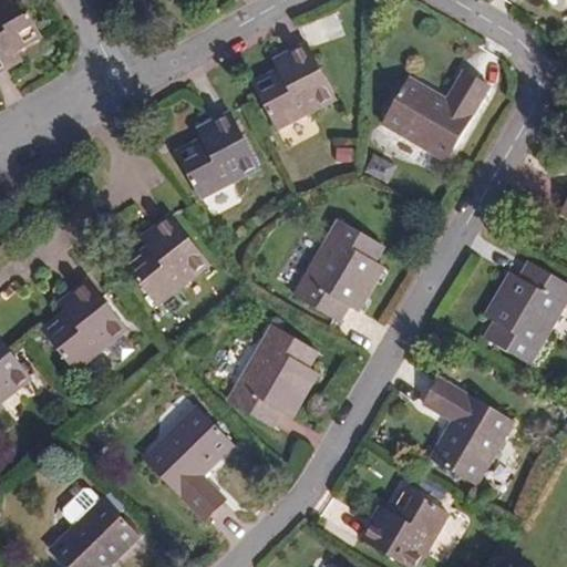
[(42,33),(22,0),(0,0),(0,71),(14,63),(10,53),(42,33)]
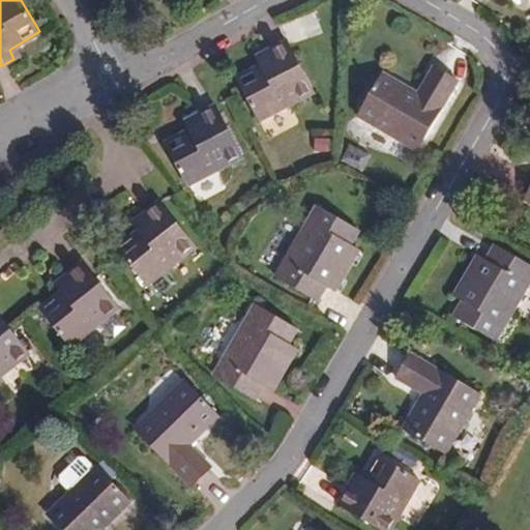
[(313,105),(293,48),(267,56),(270,67),(238,78),(254,124),(313,105)]
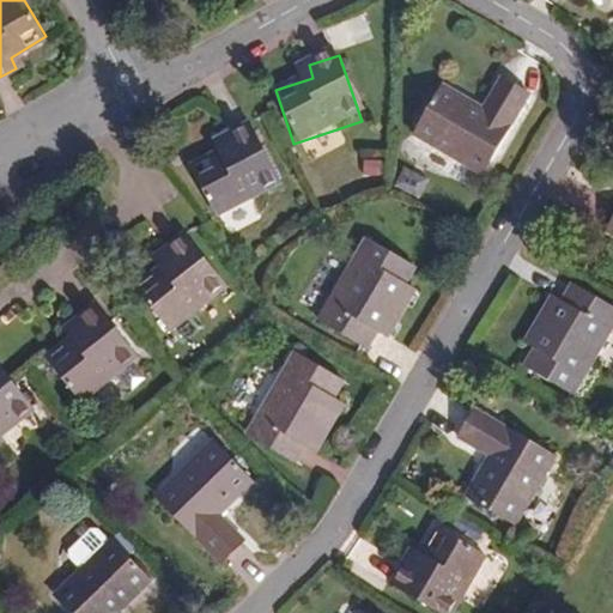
[(480,173),(528,93),(502,77),(483,108),(444,84),(414,134),(480,173)]
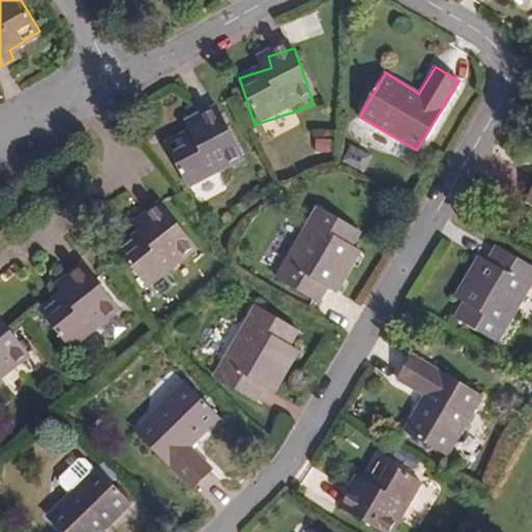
[(243,155),(216,104),(194,114),(198,125),(167,140),(190,184),(243,155)]
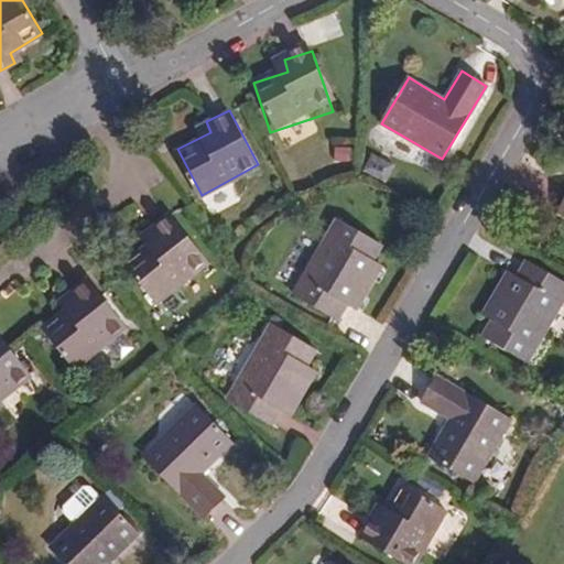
[(208,261),(171,213),(150,229),(154,238),(127,261),(158,302),(208,261)]
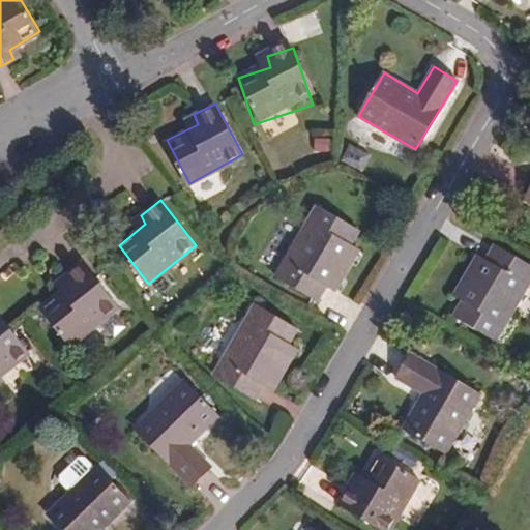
[(357,229),(317,205),(275,276),(317,300),(357,229)]
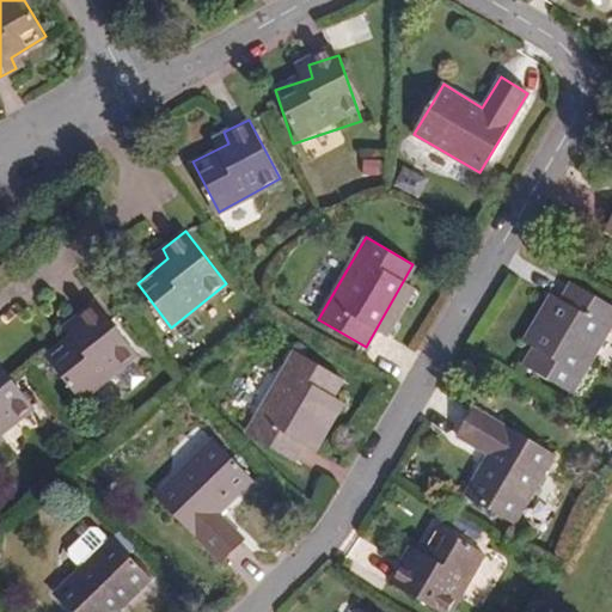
[(573,391),(611,320),(611,304),(570,281),(522,363),(573,391)]
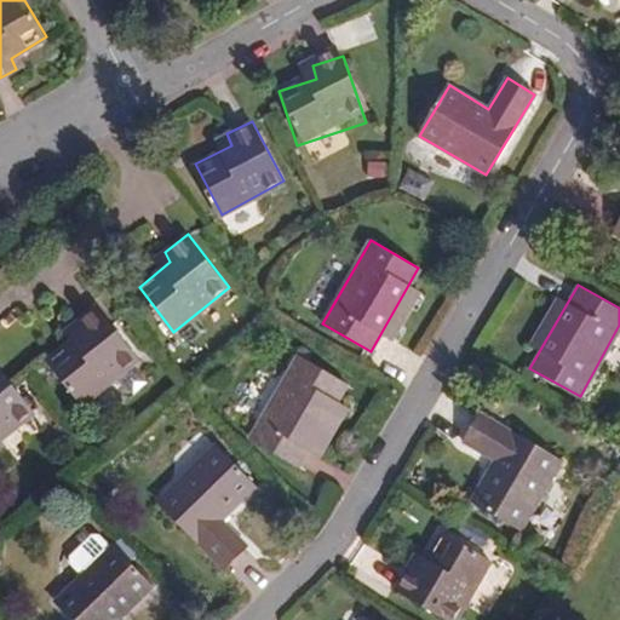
[(141,356),(98,304),(75,321),(81,331),(49,357),(84,402),(141,356)]
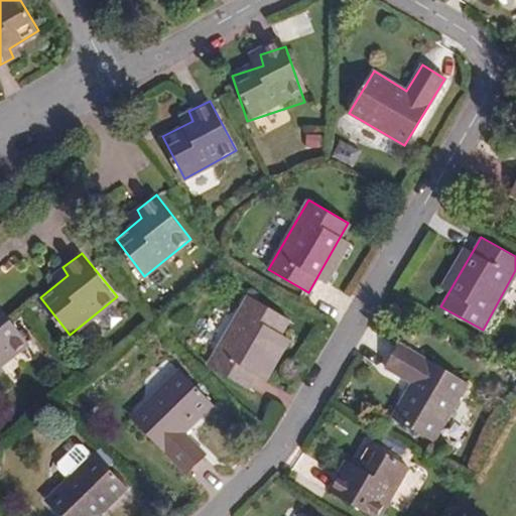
[(288,318),(248,295),(209,365),(248,388),(288,318)]
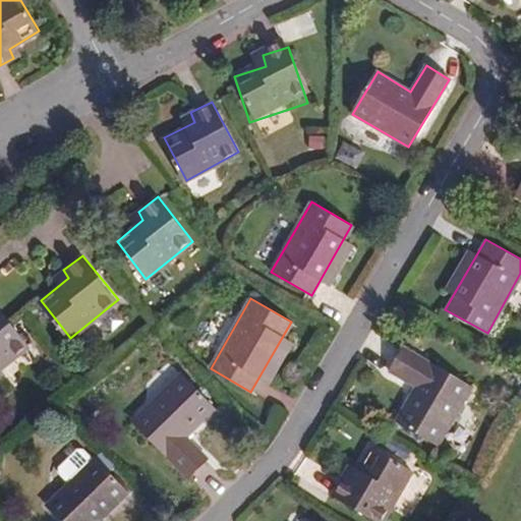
[(0,368),(31,345),(0,305),(0,368)]
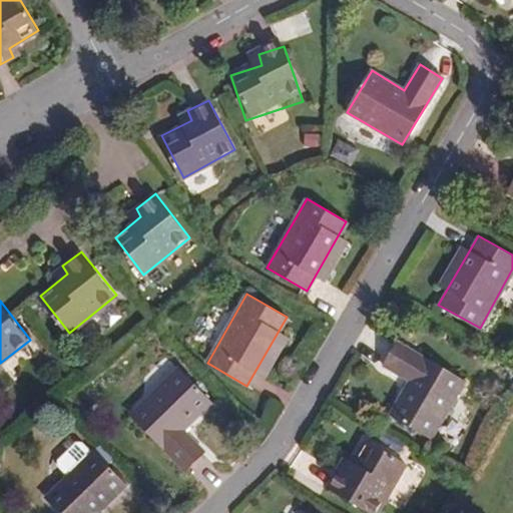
[(433,437),(466,381),(399,342),(384,365),(411,381),(392,414),(433,437)]
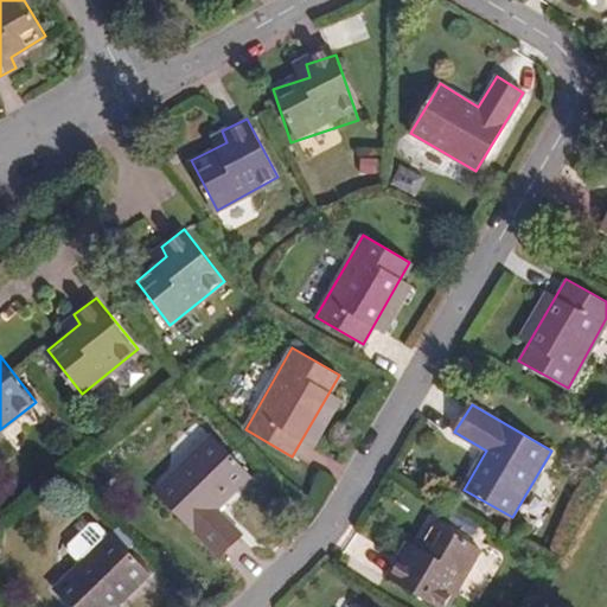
[(250,475),(211,436),(155,491),(218,556),(242,532),(217,508),(250,475)]
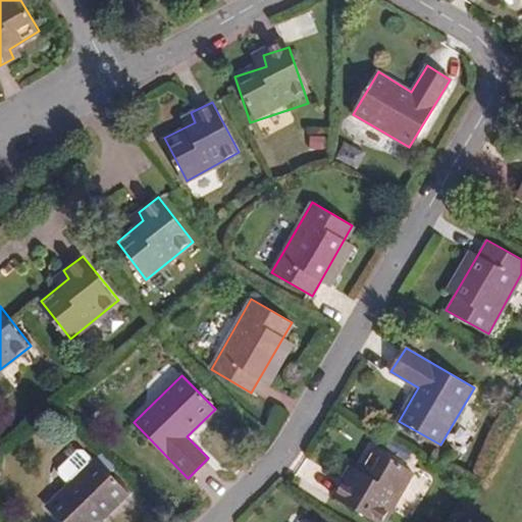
[(381,521),(385,521),(415,472),(373,448),(356,477),(349,473),(335,494),(381,521)]
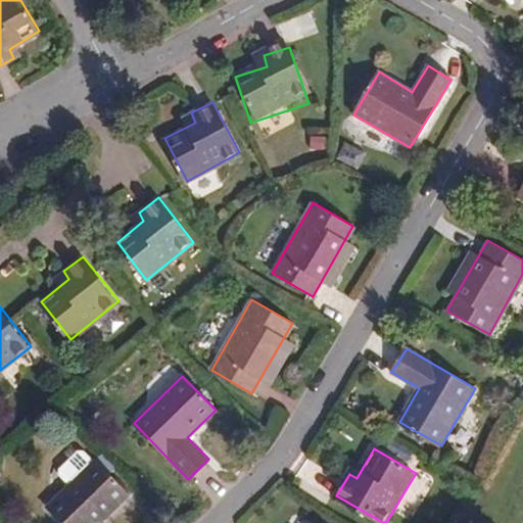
[(130,493),(96,459),(48,506),(64,522),(103,522),(101,521),(130,493)]
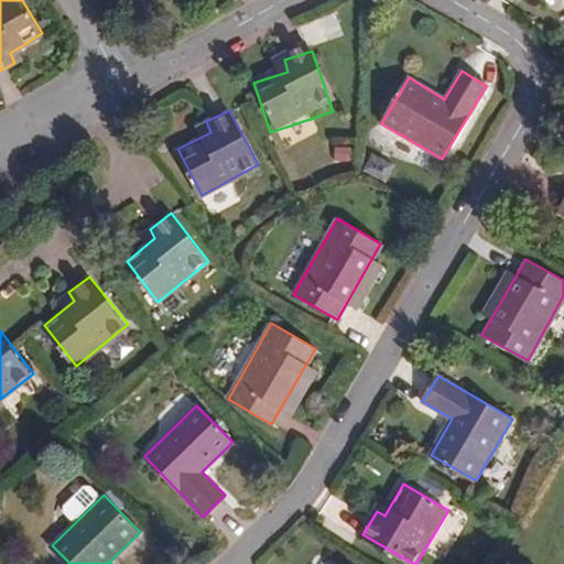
All buildings are outlined.
